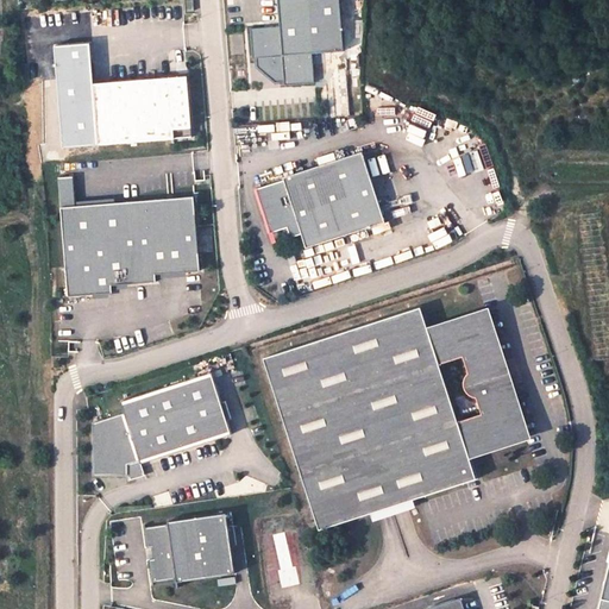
[(277,0),(278,26),(250,27),(252,57),(255,57),(256,67),(272,82),(282,82),(282,85),(312,83),(311,54),(343,51),(339,0),(277,0)]
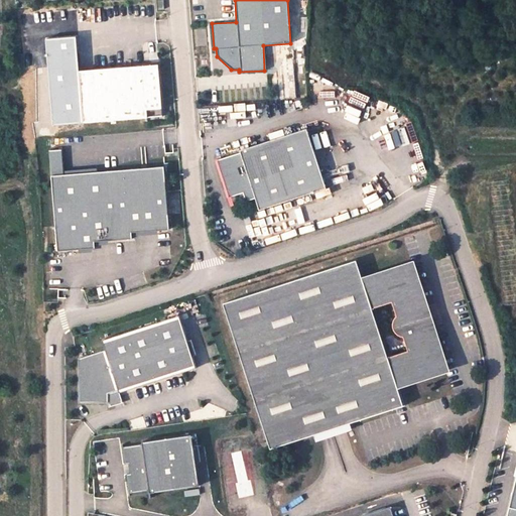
[(159,63),(80,71),(85,122),(151,117),(150,109),(163,108),(159,63)]
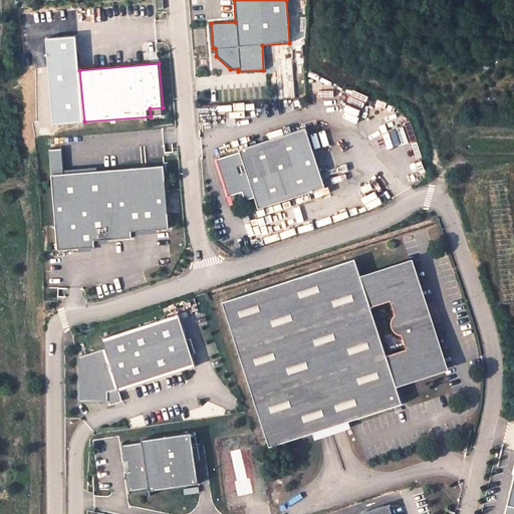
[(164,115),(163,107),(150,108),(151,116),(164,115)]
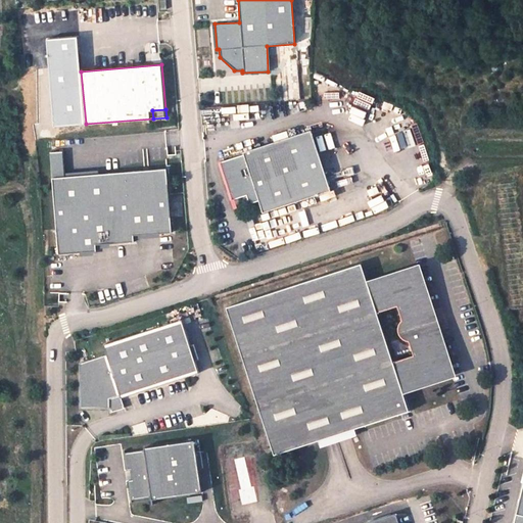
[(313,132),(221,161),(235,207),(259,199),(264,214),(332,192),(313,132)]
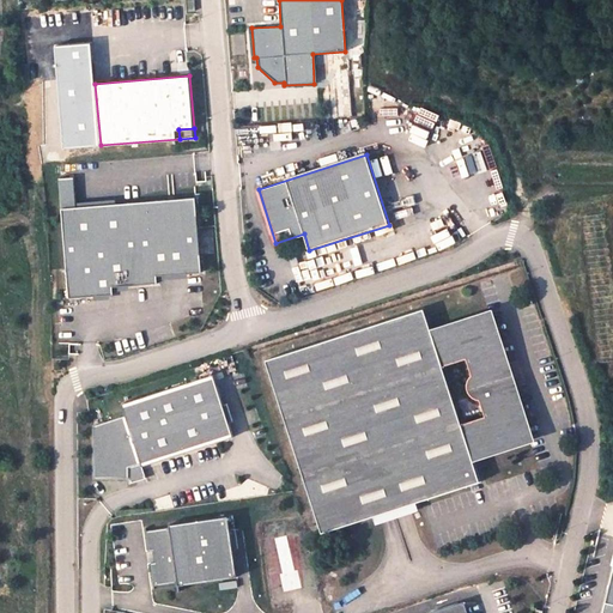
[(195,198),(60,210),(67,298),(113,295),(111,287),(157,284),(156,275),(202,272),(195,198)]
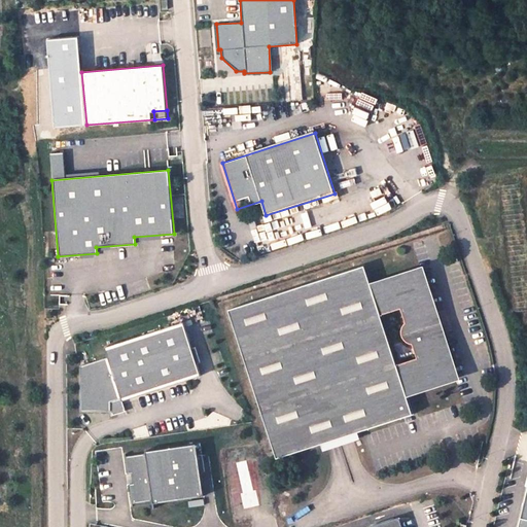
[(428,318),(428,317),(433,316),(420,272),(373,287),(365,266),(230,309),(277,457),(413,414),(406,391),(453,377),(438,334),(433,335),(433,334),(433,332),(434,332),(434,331),(434,330),(434,329),(434,328),(434,327),(434,326),(433,326),(433,325),(433,324),(433,323),(432,323),(432,322),(432,321),(431,321),(431,320),(430,320),(430,319),(429,319),(429,318),(428,318)]
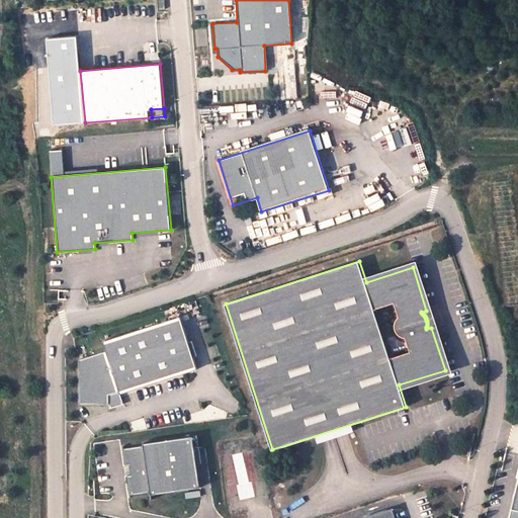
[(179,314),(102,339),(105,349),(78,358),(80,403),(109,402),(108,394),(111,393),(116,390),(118,389),(120,392),(196,366),(191,352),(186,334),(179,314)]
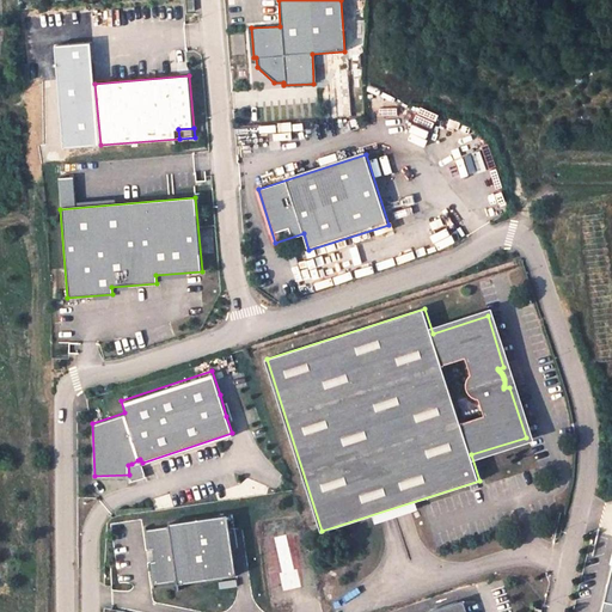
[(225,393),(220,395),(226,416),(232,414),(225,393)]
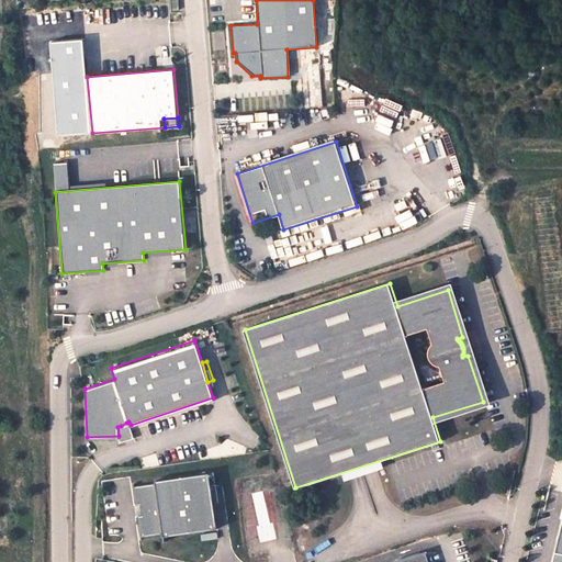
[(126,423),(121,426),(126,442),(127,442),(128,446),(135,442),(130,426),(128,427),(126,423)]
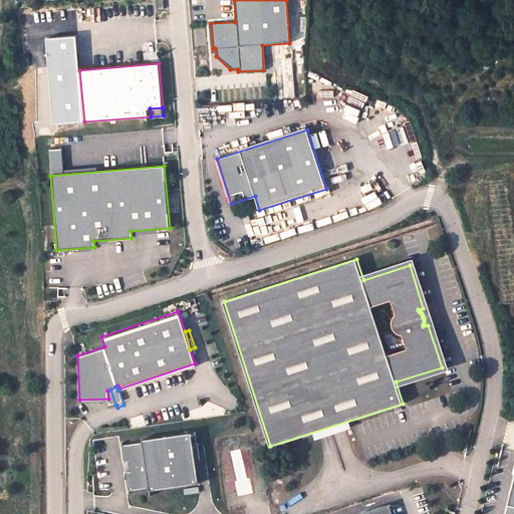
[(142,441),(121,444),(124,464),(130,463),(131,471),(125,472),(129,490),(149,487),(149,490),(199,483),(195,460),(192,442),(191,432),(142,439),(142,441)]
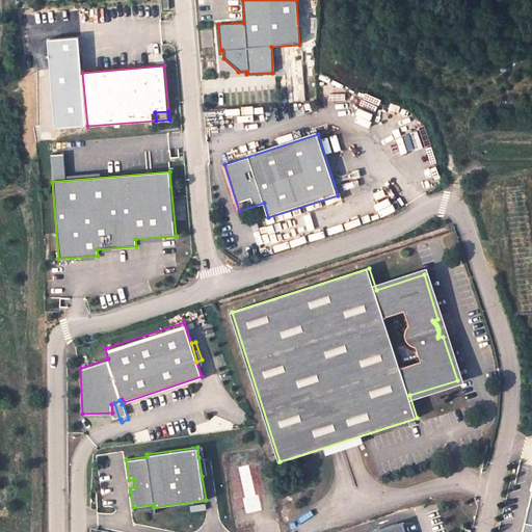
[(531,531),(531,495),(522,531),(531,531)]
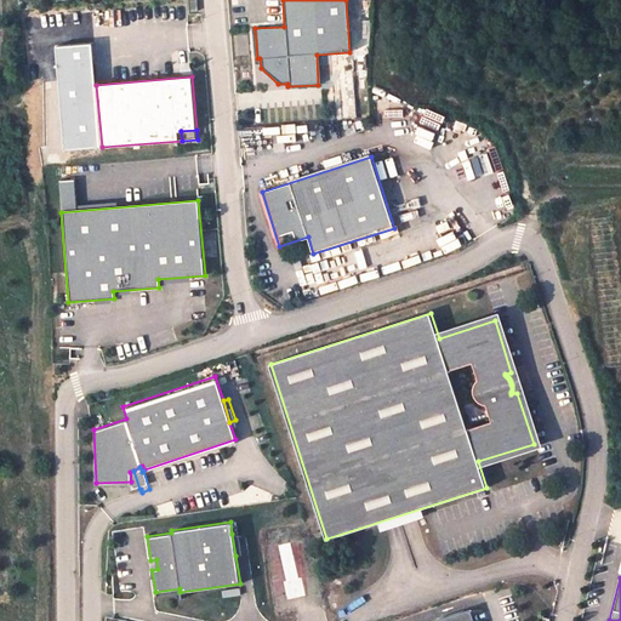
[(473,620),(471,609),(434,620),(473,620)]
